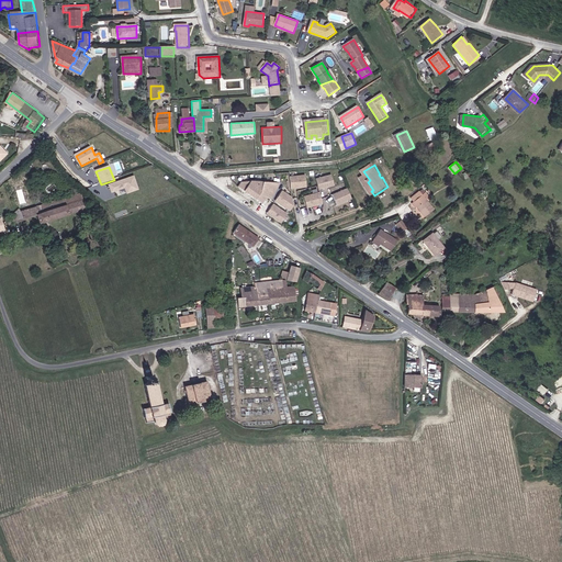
[(330,175),(315,179),(318,190),(334,186),(330,175)]
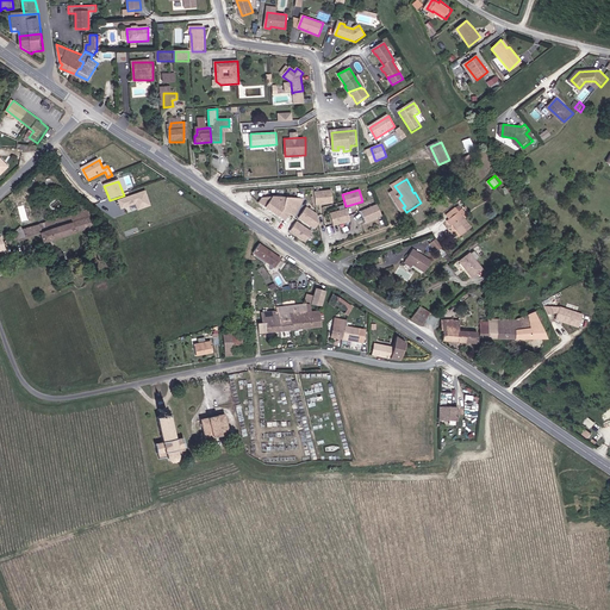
[(330,191),(313,193),(315,205),(331,203),(330,191)]
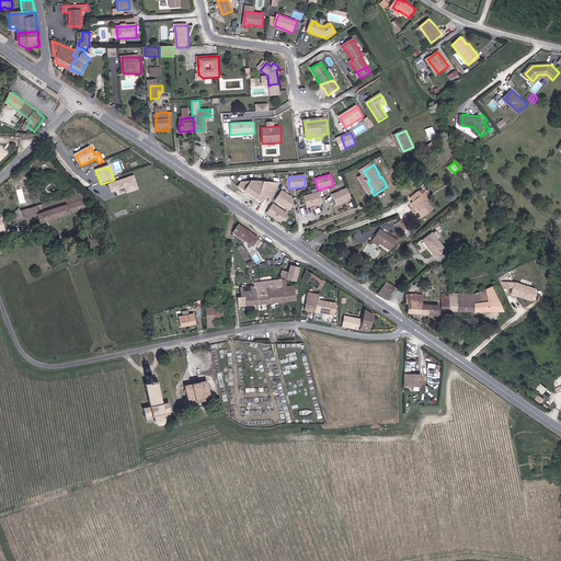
[(363,179),(370,191),(373,190),(367,182),(369,180),(366,175),(363,179)]
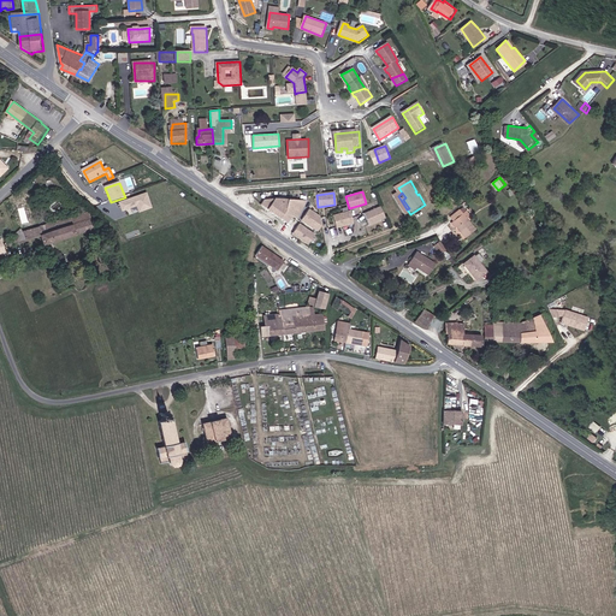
[(147,195),(120,203),(123,213),(137,207),(140,213),(152,209),(147,195)]
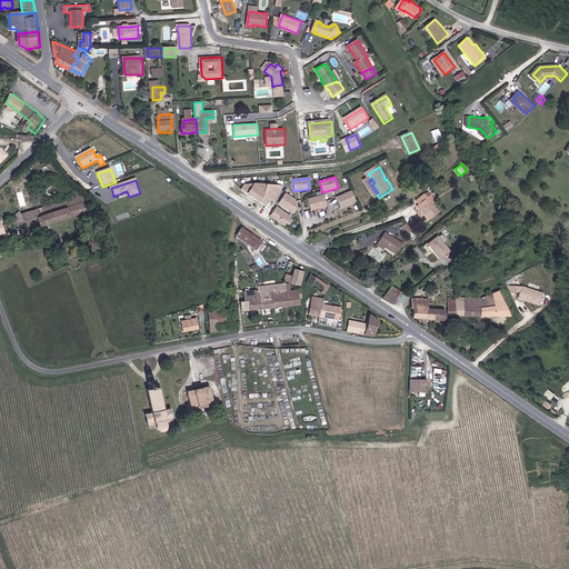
[(276,205),(285,188),(276,186),(256,183),(241,187),(240,190),(266,207),(271,201),(276,205)]
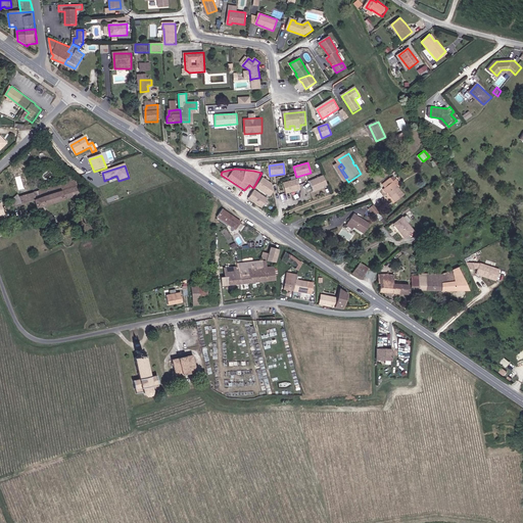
[(317,191),(330,184),(325,175),(312,182),(317,191)]
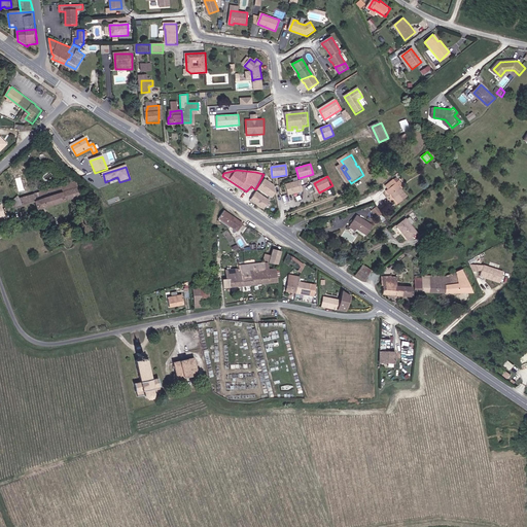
[(275,192),(274,185),(264,178),(258,187),(273,197),(275,192)]
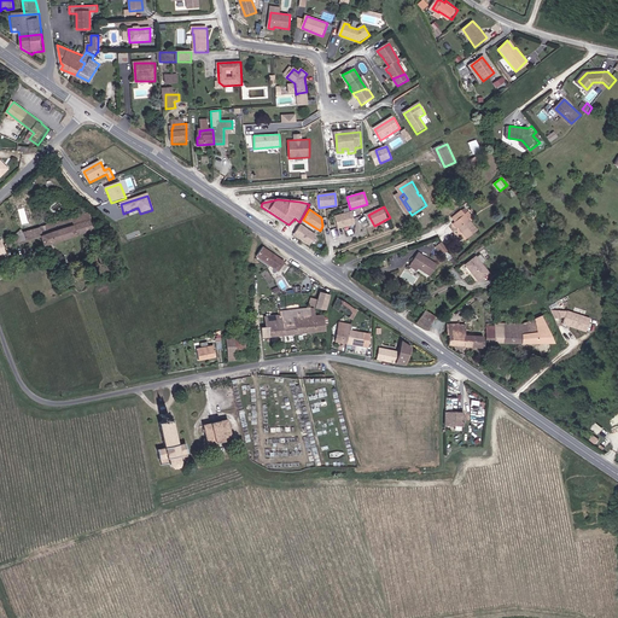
[(351,211),(334,216),(337,228),(354,223),(351,211)]
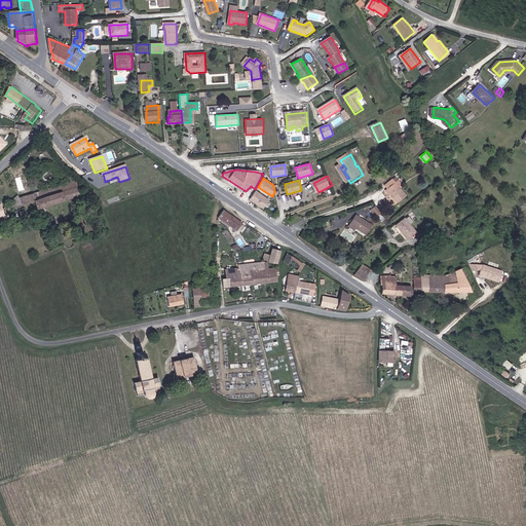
[(40,208),(82,195),(80,188),(82,188),(81,186),(80,186),(78,181),(24,198),(16,204),(15,204),(15,202),(7,205),(8,210),(9,211),(38,201),(40,208)]
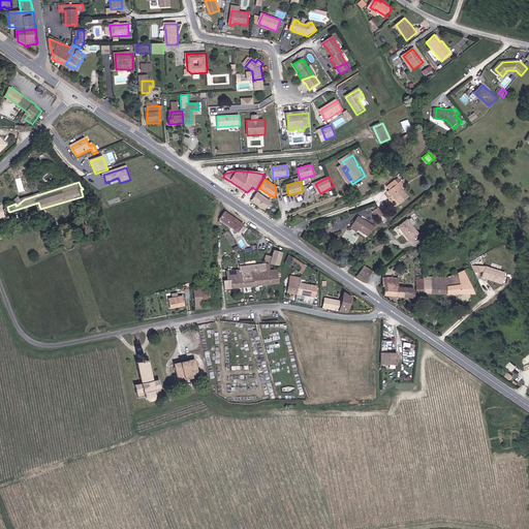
[(396,198),(403,209),(411,201),(404,192),(401,187),(392,194),(395,199),(396,198)]
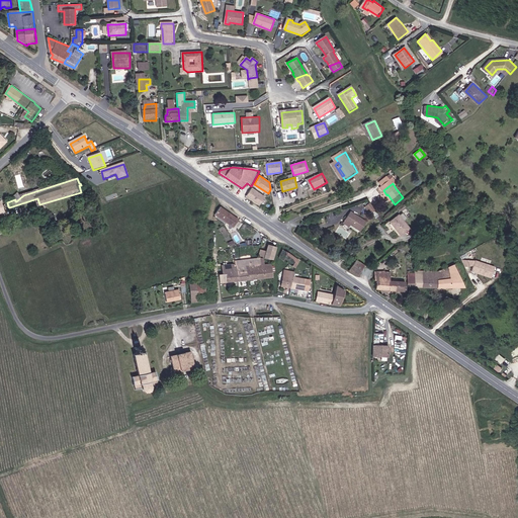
[(251,188),(246,196),(259,205),(265,197),(251,188)]
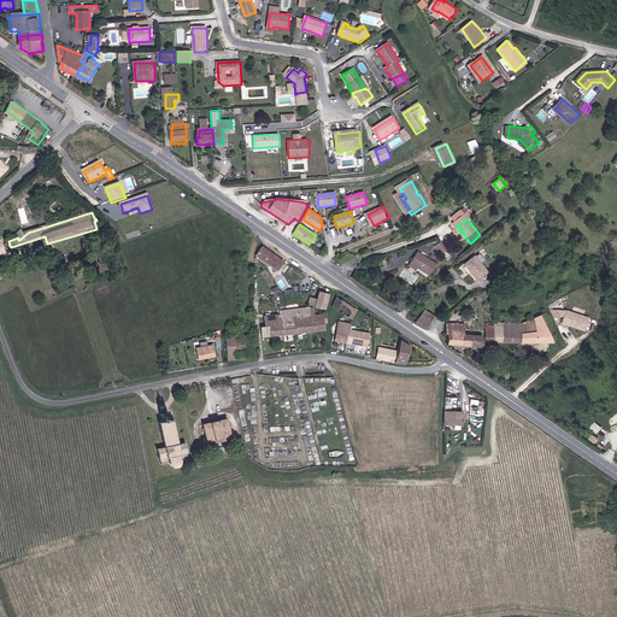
[(447,251),(440,242),(434,247),(441,256),(447,251)]
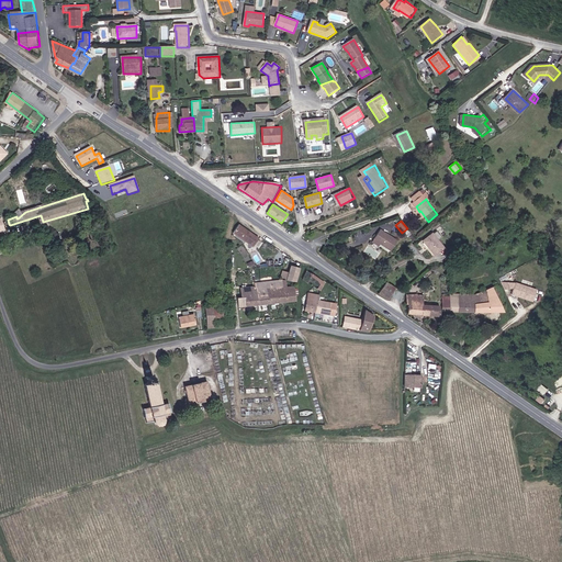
[(242,226),(235,234),(251,245),(250,247),(251,248),(254,246),(259,238),(242,226)]
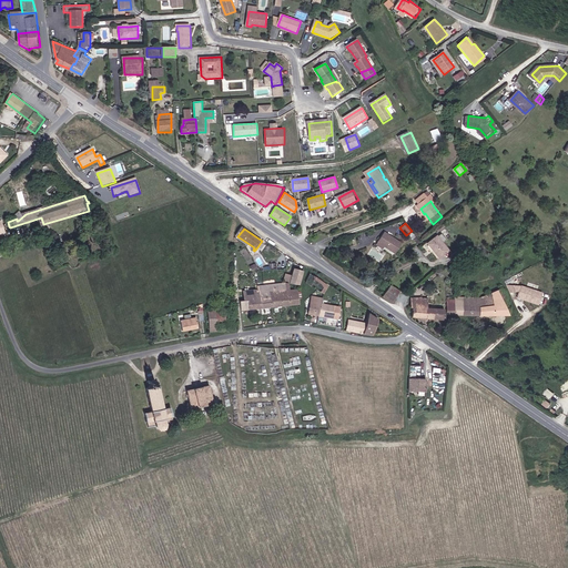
[(385,235),(377,245),(385,250),(397,257),(404,247),(385,235)]
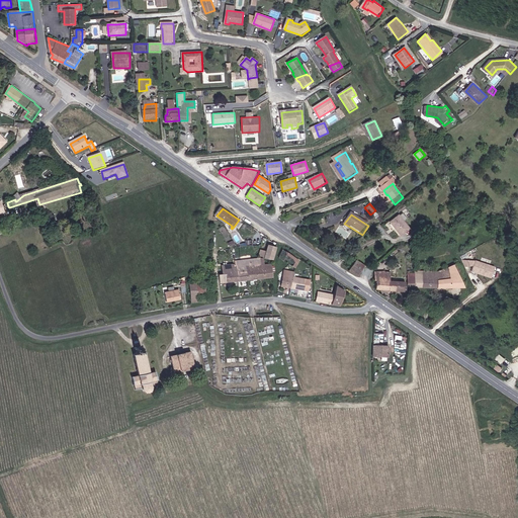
[(412,234),(402,220),(393,226),(404,240),(412,234)]
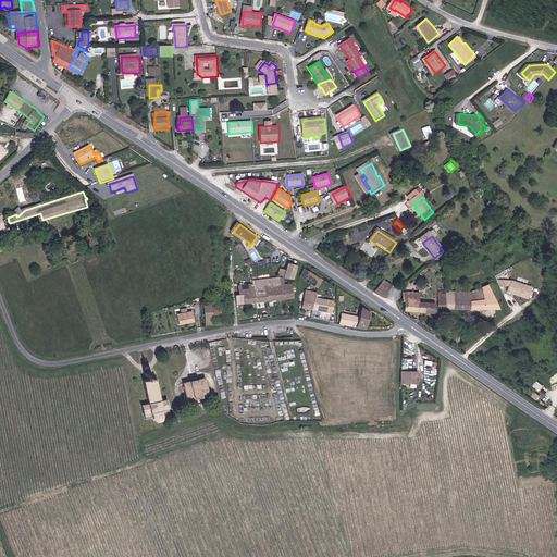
[(453,255),(444,258),(449,264),(458,262),(456,259),(453,255)]
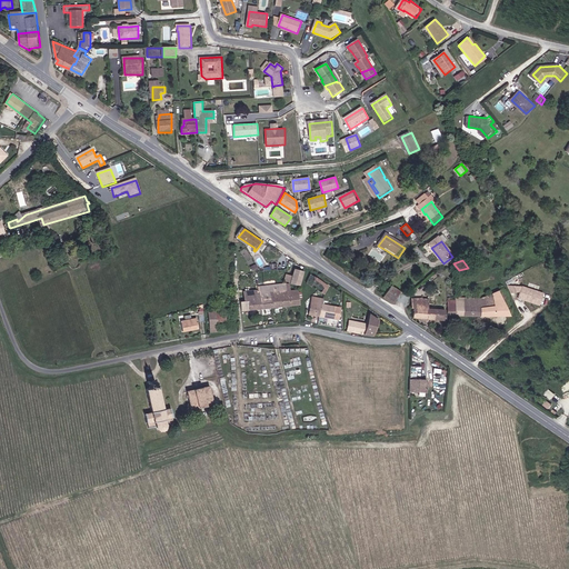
[(290,281),(301,285),(306,273),(298,270),(296,275),(293,273),(290,281)]
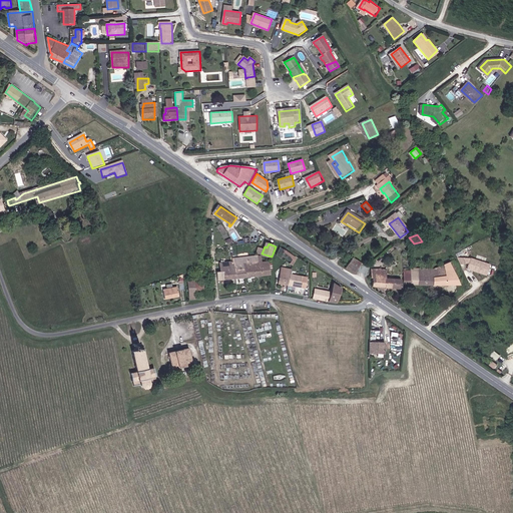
[(278,255),(292,265),(296,257),(283,248),(278,255)]
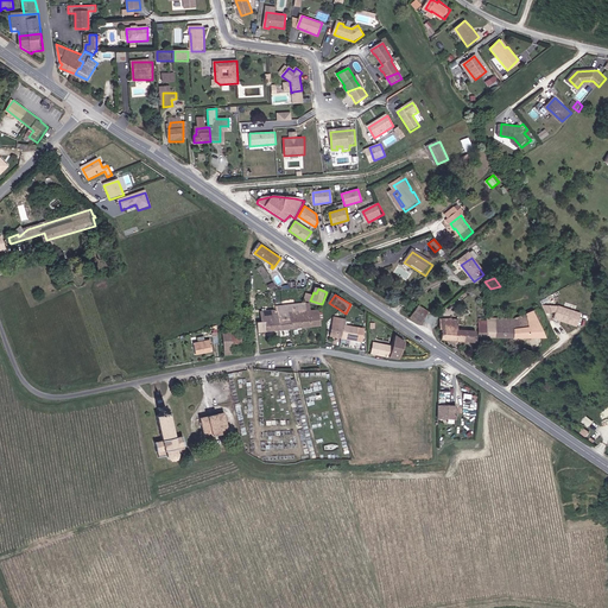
[(320,310),(309,311),(308,303),(278,308),(279,316),(282,331),(322,324),(320,310)]
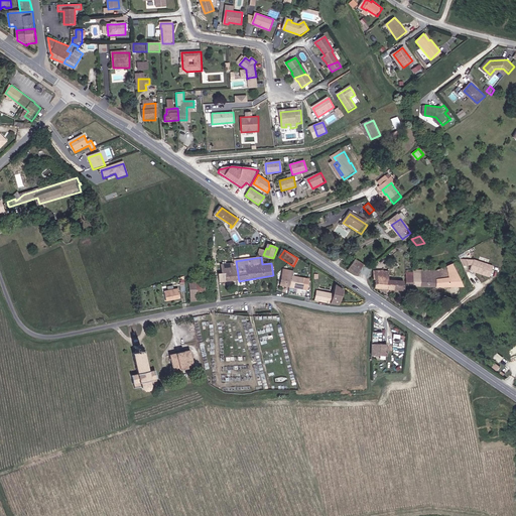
[(493,265),(474,259),(460,259),(464,265),(473,265),(471,271),(489,277),(493,265)]
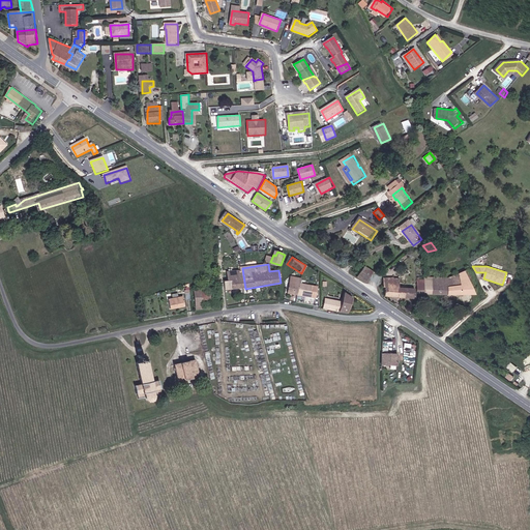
[(367,285),(374,273),(366,268),(359,280),(367,285)]
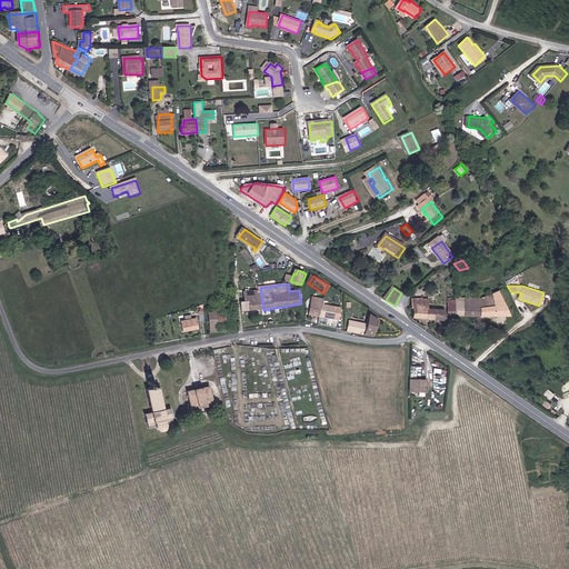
[(483,296),(457,298),(448,302),(448,317),(468,318),(511,317),(506,303),(499,291),(483,296)]
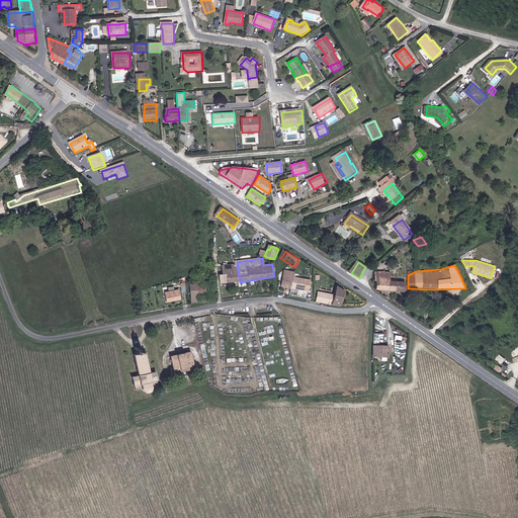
[(229,284),(240,282),(238,269),(237,269),(236,266),(224,268),(225,275),(228,275),(229,284)]
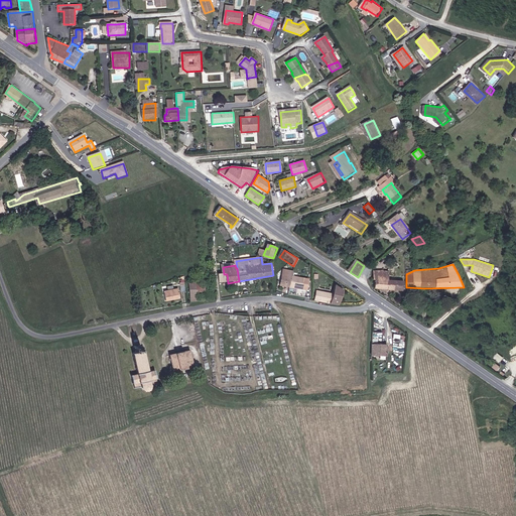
[(284,269),(281,284),(301,288),(304,278),(293,275),(294,270),(284,269)]
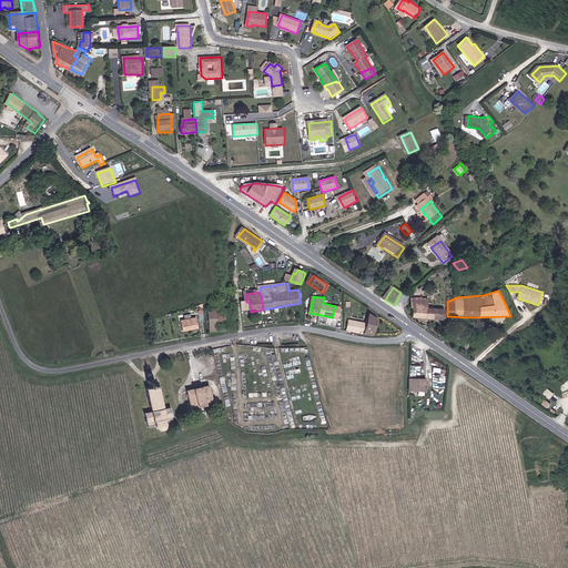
[(412,310),(408,315),(415,320),(445,321),(444,311),(443,311),(442,303),(437,296),(414,296),(412,310)]
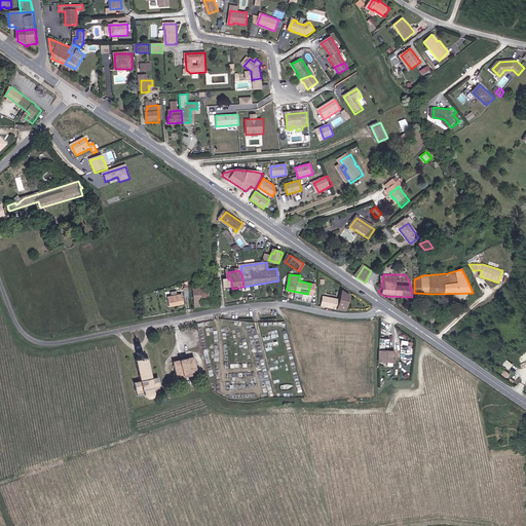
[(205,291),(205,288),(195,288),(195,308),(203,307),(203,299),(211,299),(211,291),(205,291)]
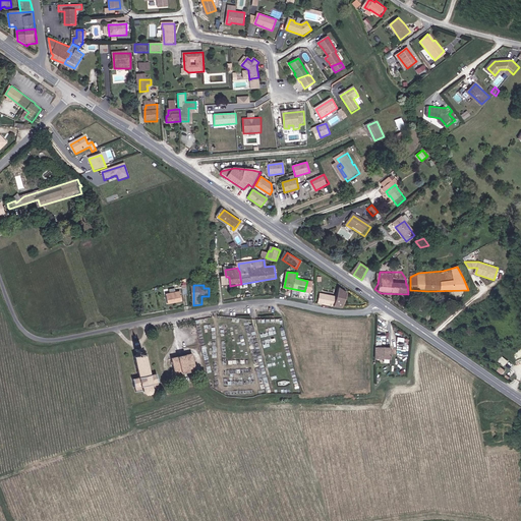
[(333,306),(344,307),(347,292),(339,287),(337,296),(321,293),(319,304),(333,306)]
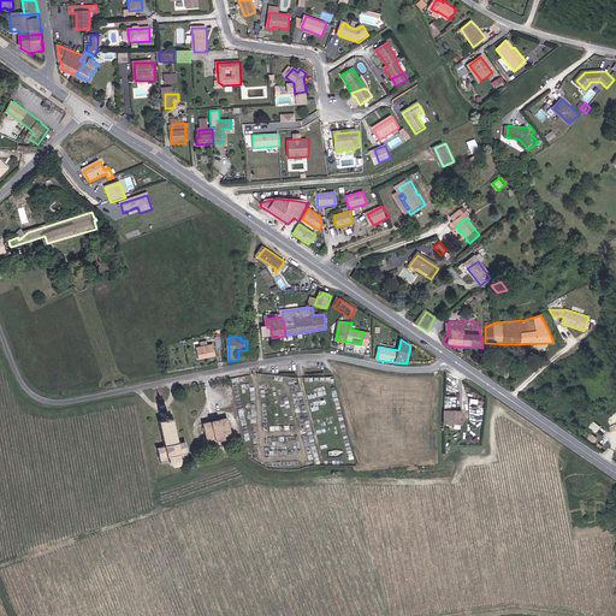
[(208,348),(203,349),(197,351),(200,361),(217,356),(214,347),(208,348)]
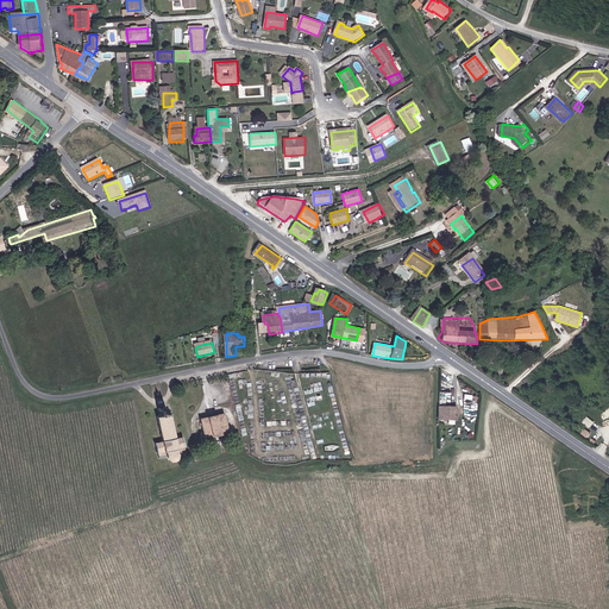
[(457,406),(440,406),(440,419),(457,419),(457,406)]
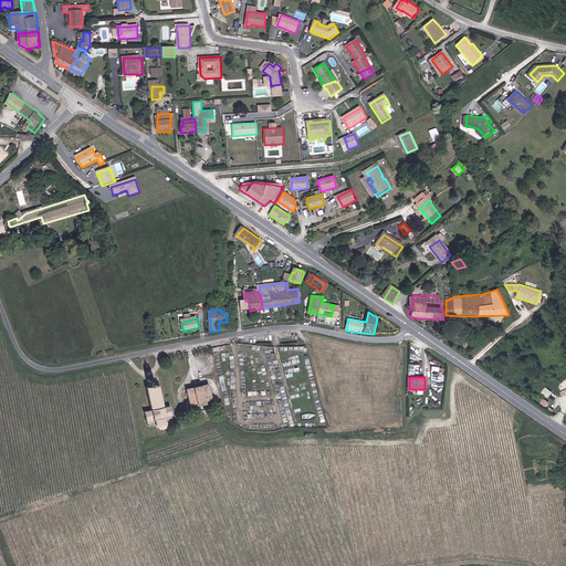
[(161,387),(159,387),(157,380),(150,383),(152,389),(148,390),(153,411),(145,413),(148,428),(156,427),(156,429),(157,430),(158,431),(160,432),(163,432),(164,431),(166,430),(167,427),(168,423),(175,422),(171,407),(166,408),(161,387)]
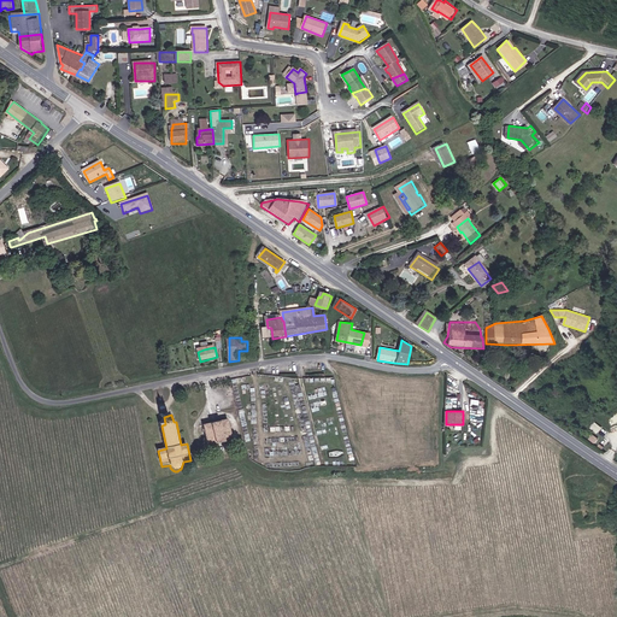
[(204,424),(207,444),(230,440),(227,421),(204,424)]
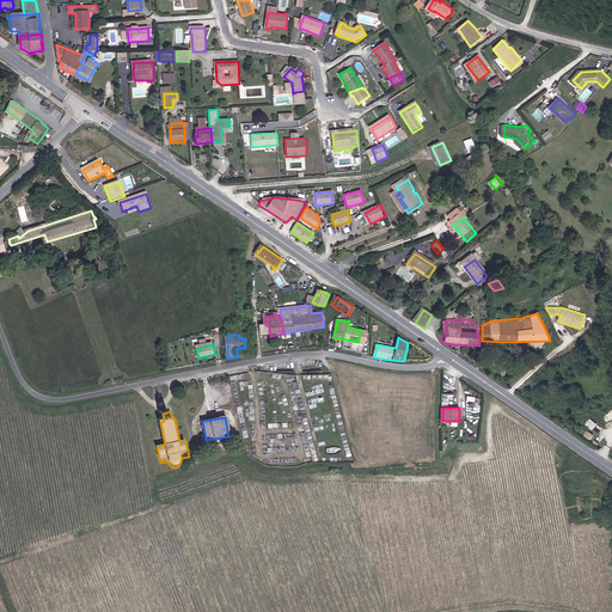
All buildings are outlined.
